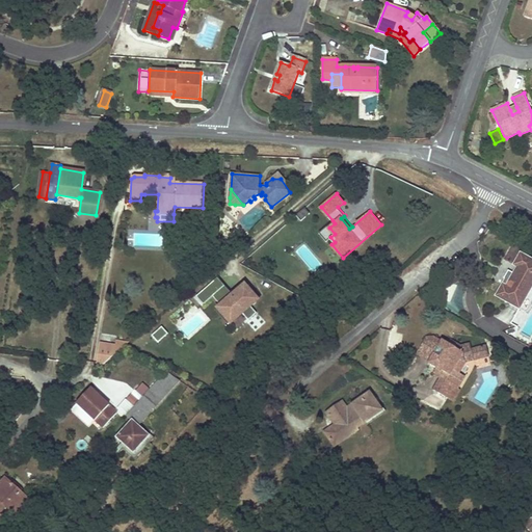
[(335,234),(329,228),(335,223),(333,220),(320,232),(327,240),(330,237),(335,234)]
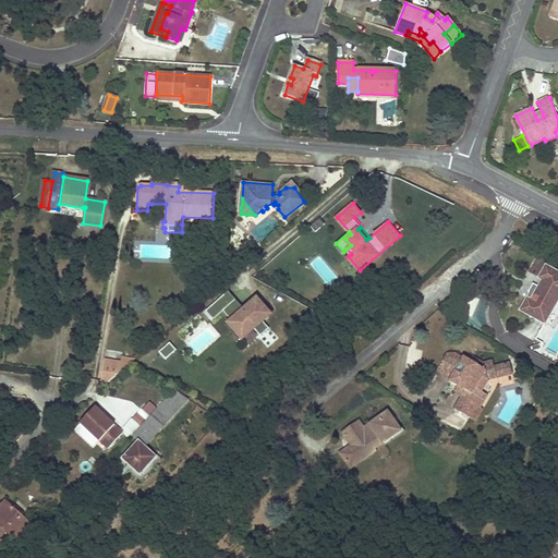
[(528,298),(524,303),(520,310),(545,323),(557,300),(557,271),(545,265),(538,276),(543,278),(531,299),(528,298)]
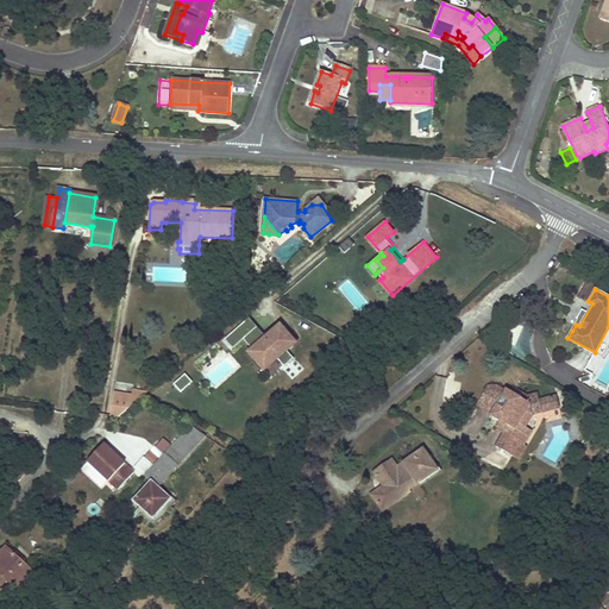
[(250,316),(226,338),(233,347),(244,338),(268,365),(277,356),(286,365),(295,357),(275,336),(270,339),(268,336),(250,316)]
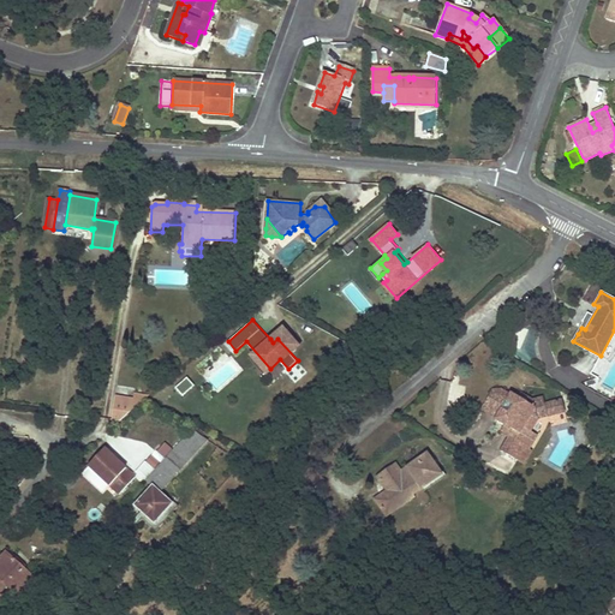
[(298,345),(284,328),(270,339),(273,342),(278,339),(290,352),(298,345)]
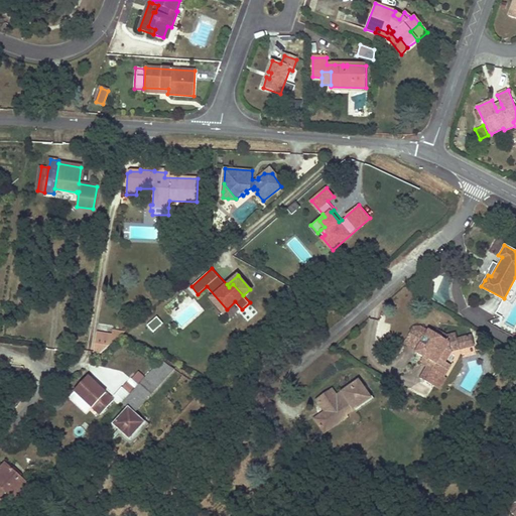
[(227,309),(215,294),(212,297),(225,311),(227,309)]
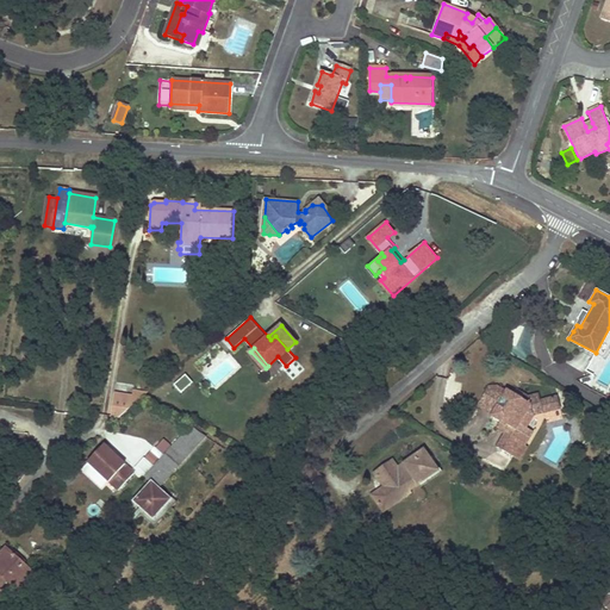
[(192,383),(186,375),(175,385),(181,392),(192,383)]
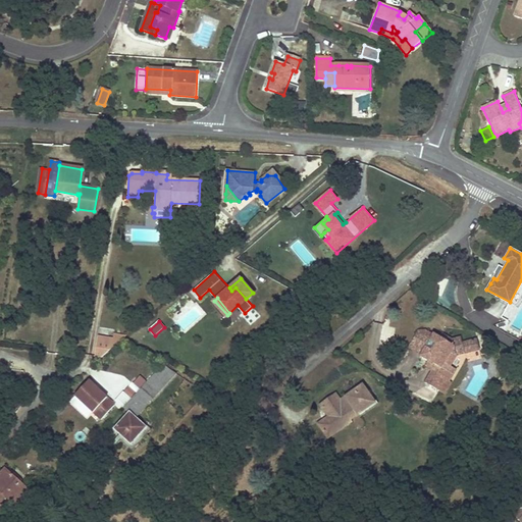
[(418,330),(416,333),(428,342),(420,354),(420,355),(428,361),(435,365),(431,370),(425,382),(438,390),(445,381),(449,382),(456,369),(451,367),(457,356),(461,358),(465,350),(463,341),(461,334),(452,336),(449,342),(438,335),(433,334),(424,329),(418,330)]
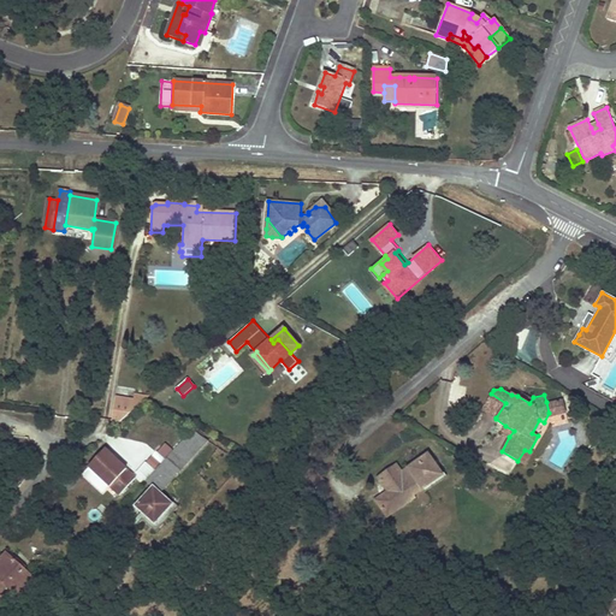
[(533,397),(521,391),(517,396),(529,403),(533,397)]
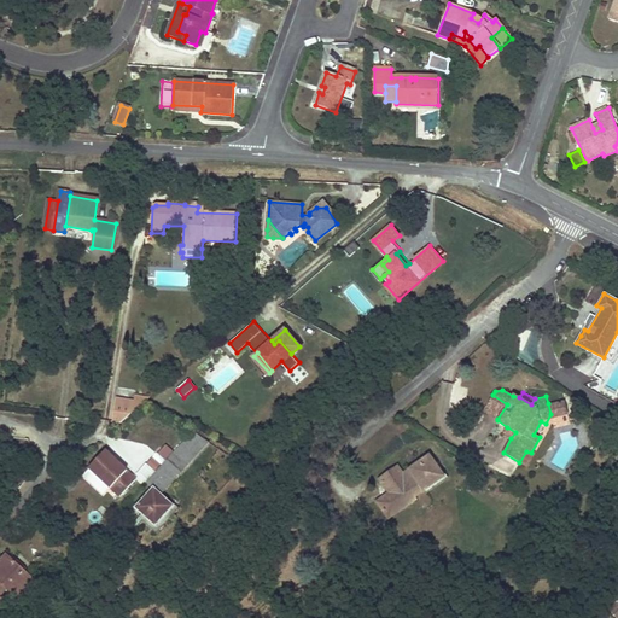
[(112,421),(121,423),(139,406),(144,402),(144,401),(149,397),(135,395),(135,400),(116,397),(112,421)]
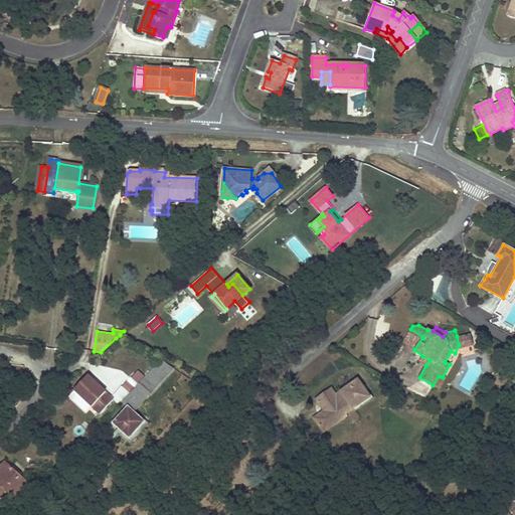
[(422,337),(410,329),(402,342),(414,349),(422,337)]
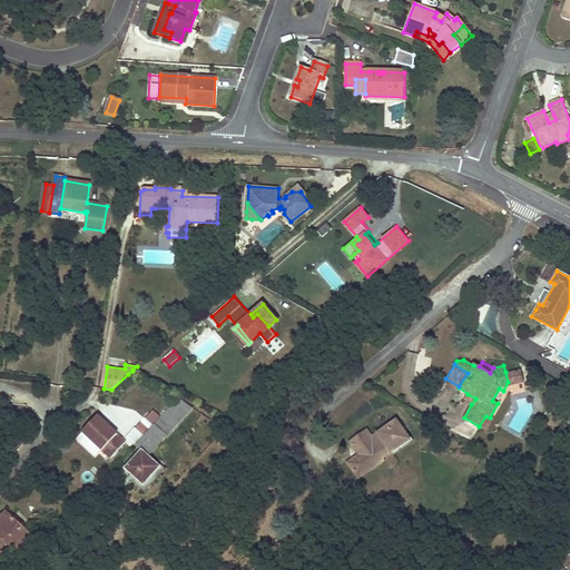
[(521,369),(505,372),(508,382),(523,379),(521,369)]
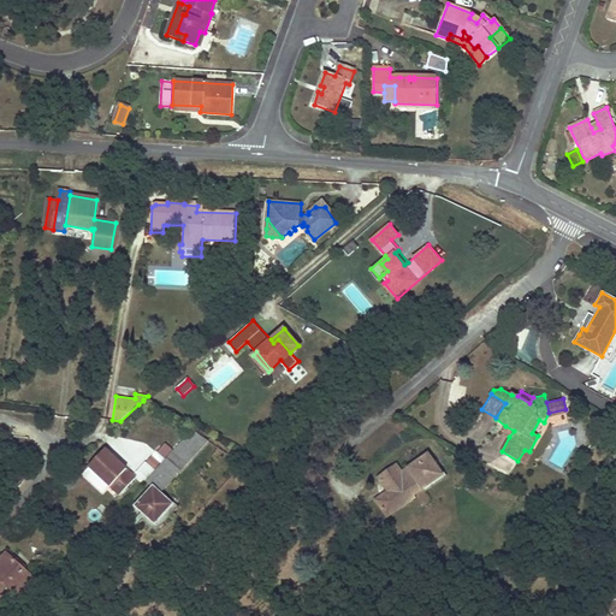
[(514,431),(505,426),(502,432),(509,437),(514,431)]
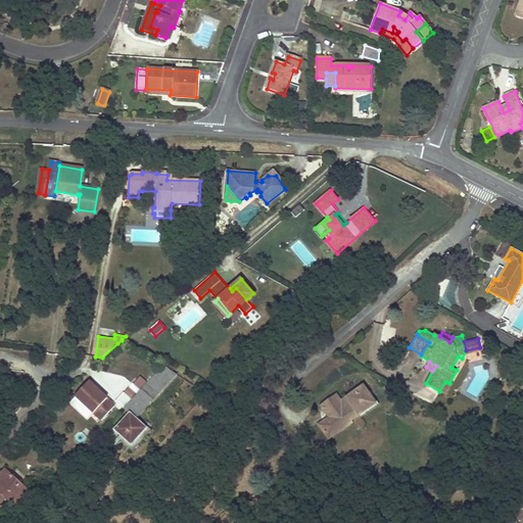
[(141,389),(152,399),(176,374),(163,365),(141,389)]
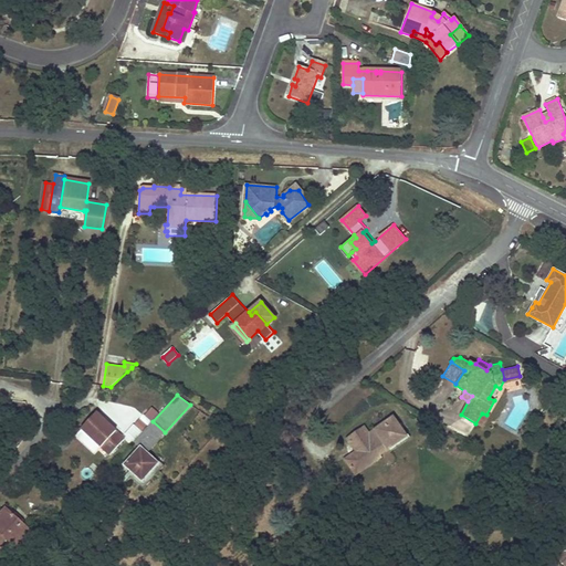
[(124,439),(95,413),(81,430),(109,456),(124,439)]
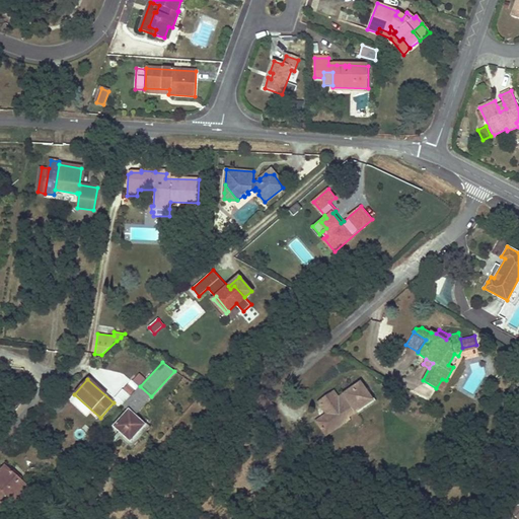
[(446,380),(442,379),(436,388),(443,392),(449,382),(446,380)]
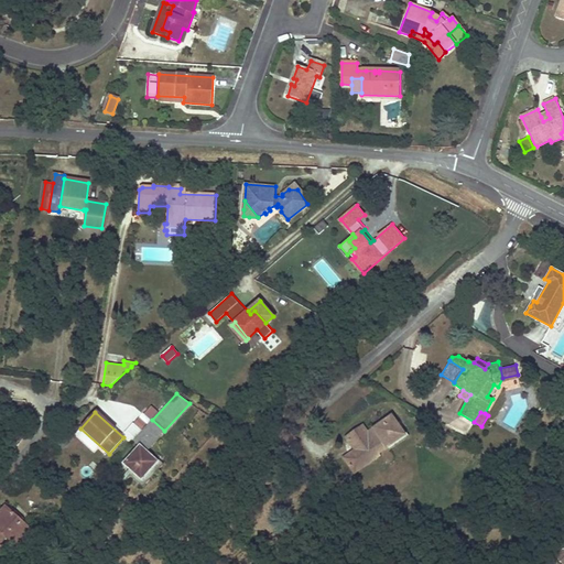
[(367,432),(362,425),(346,436),(355,449),(344,457),(349,464),(355,472),(380,454),(379,452),(404,434),(391,415),(367,432)]
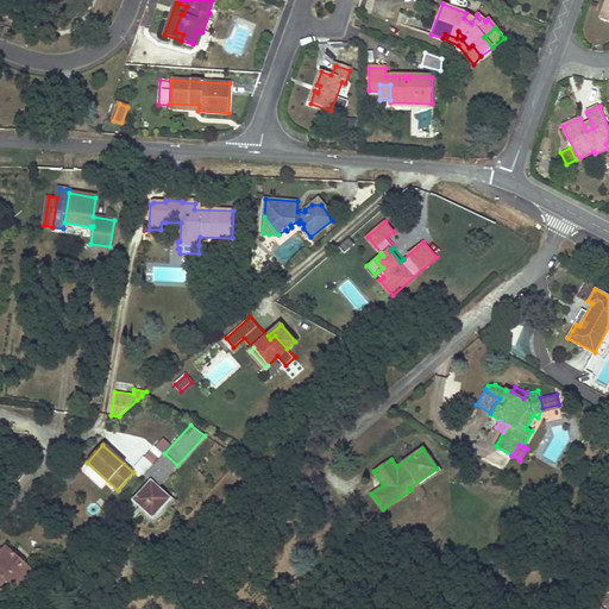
[(151,481),(133,500),(139,506),(151,518),(170,498),(157,487),(177,465),(164,453),(144,475),(151,481)]
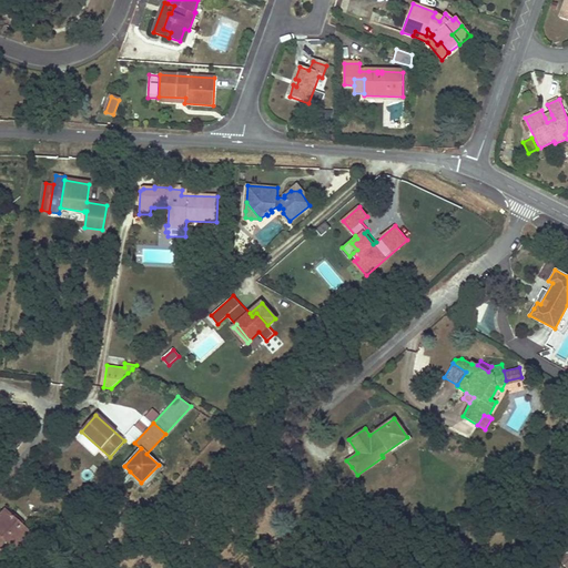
[(133,444),(141,434),(133,427),(124,437),(133,444)]
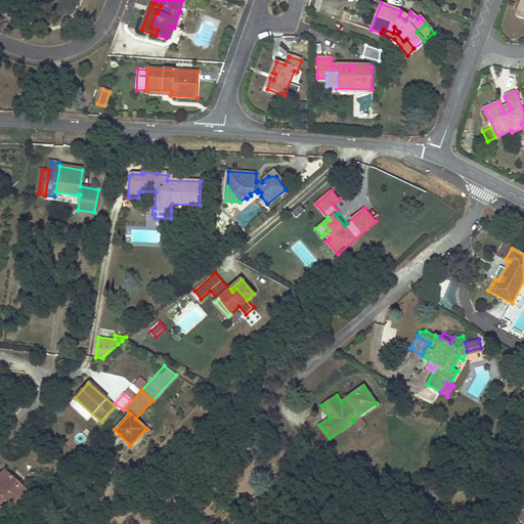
[(270,415),(273,411),(276,408),(265,397),(259,404),(270,415)]
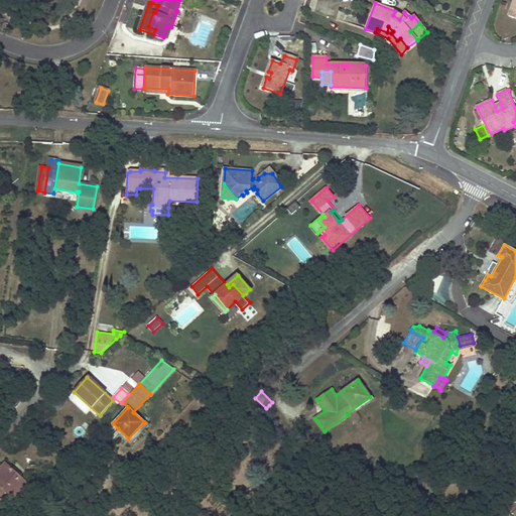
[(148,424),(144,421),(144,422),(128,438),(118,428),(115,430),(129,444),(148,424)]
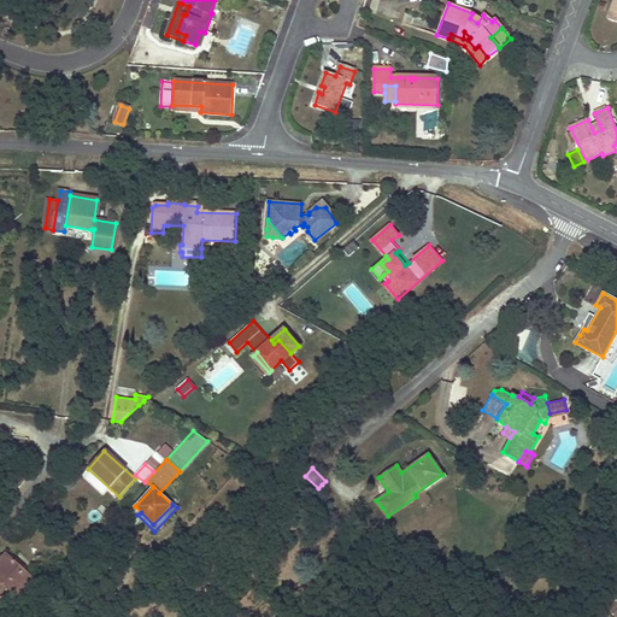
[(0,595),(7,588),(16,598),(34,579),(7,554),(0,560),(0,595)]
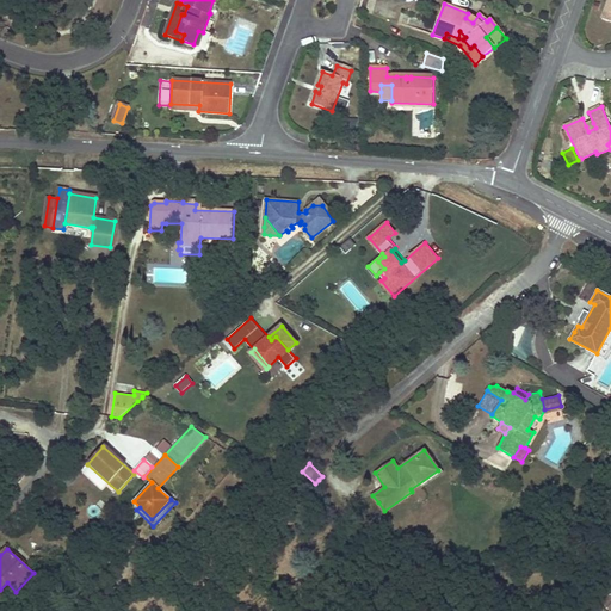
[(610,590),(600,599),(610,610),(610,609),(610,590)]
